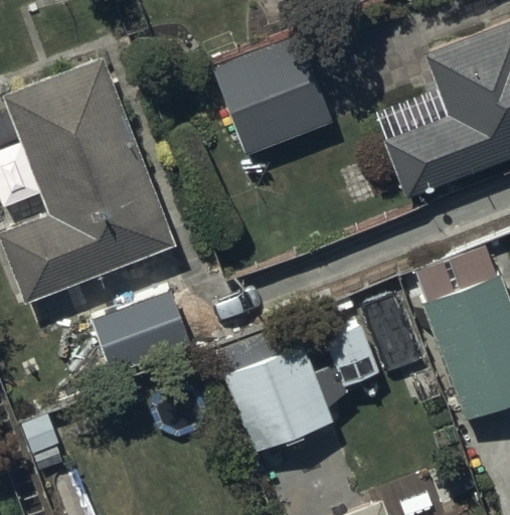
[(373,114),(380,135),(405,199),(509,158),(509,23),(425,54),(437,90),(373,114)]
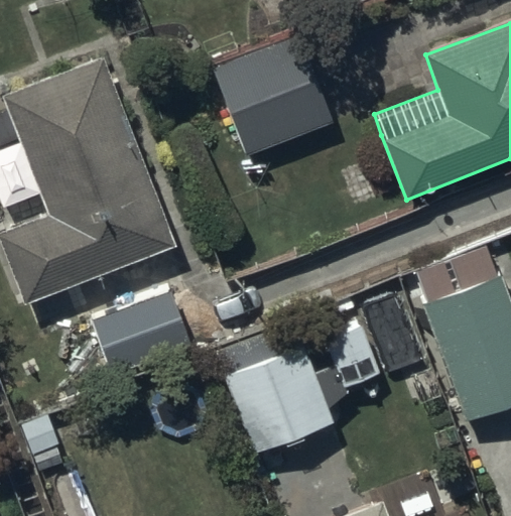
[(297,31),(212,67),(249,158),(335,122),(297,31)]
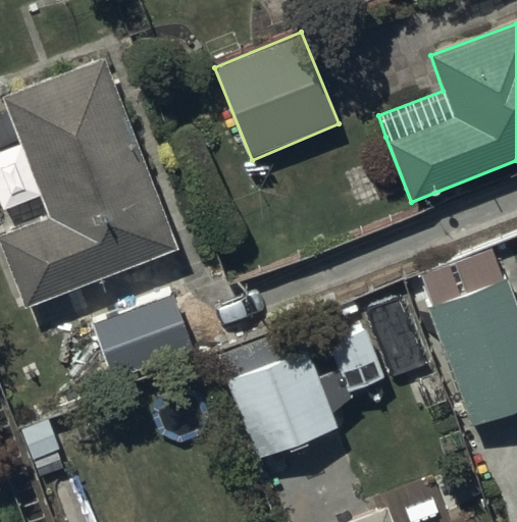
[(47,217),(0,233),(0,243),(27,308),(178,250),(104,63),(5,98),(47,217)]
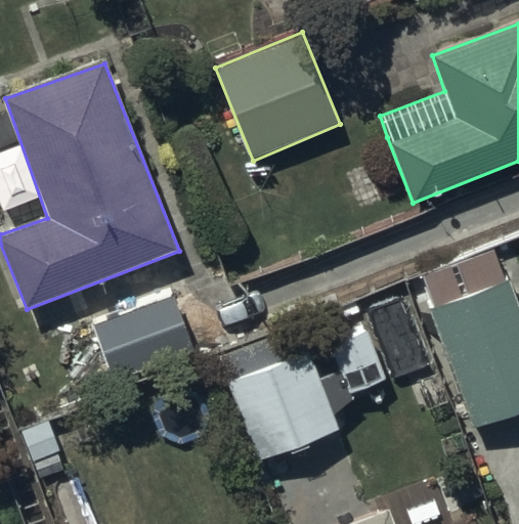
[(518,307),(508,278),(429,309),(473,428),(518,410),(518,307)]
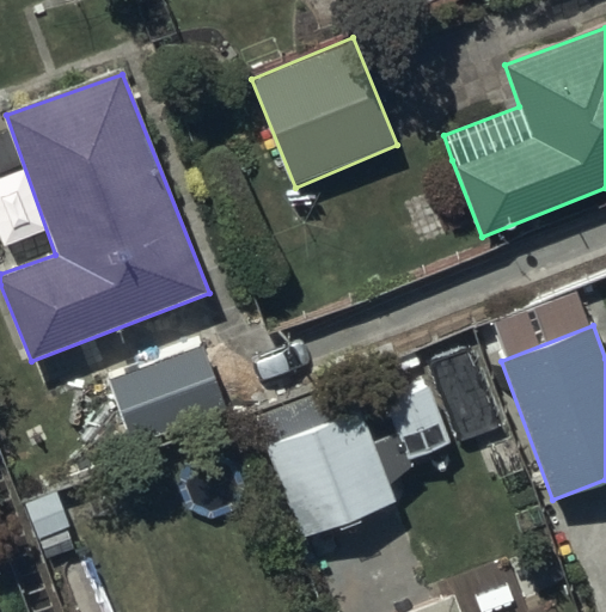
[(202,346),(109,380),(130,436),(222,402),(202,346)]
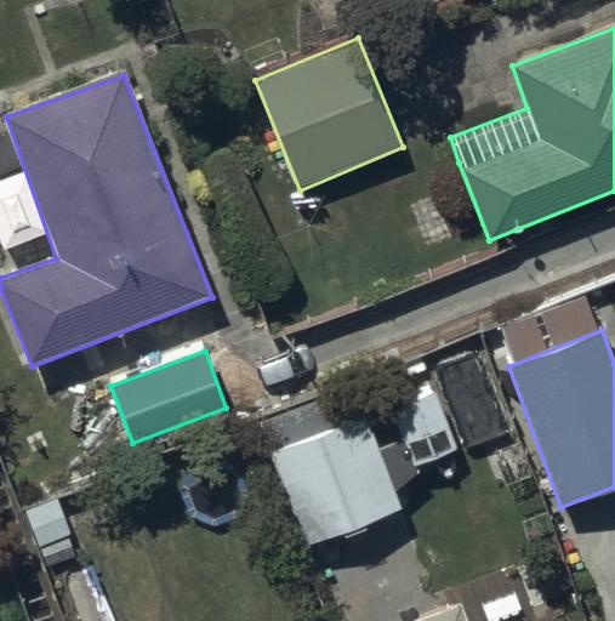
[(364,416),(269,451),(309,546),(405,506),(399,491),(419,469),(460,454),(437,389),(391,406),(403,442),(377,451),(364,416)]
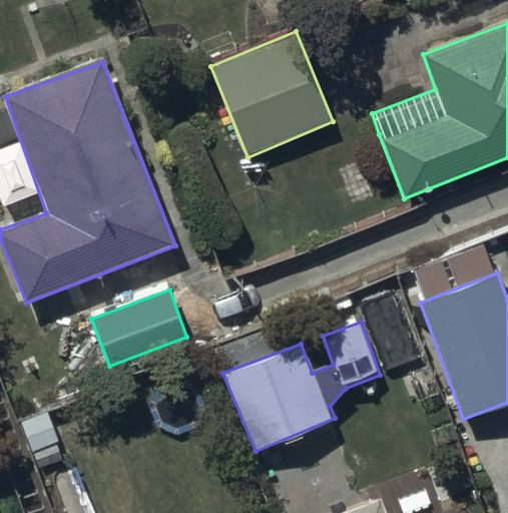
[(383,512),(378,499),(340,512),(383,512)]
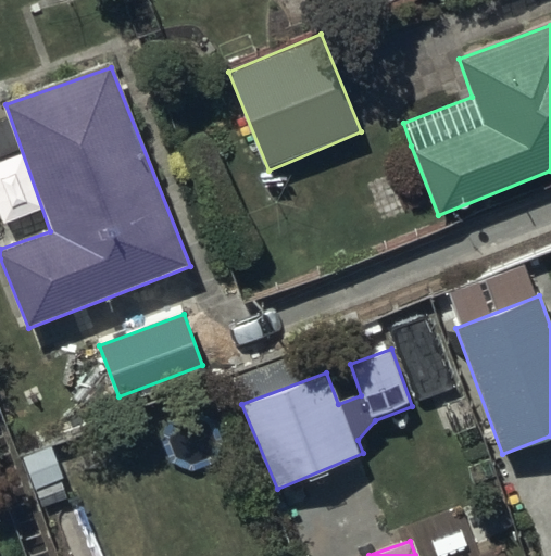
All buildings are outlined.
